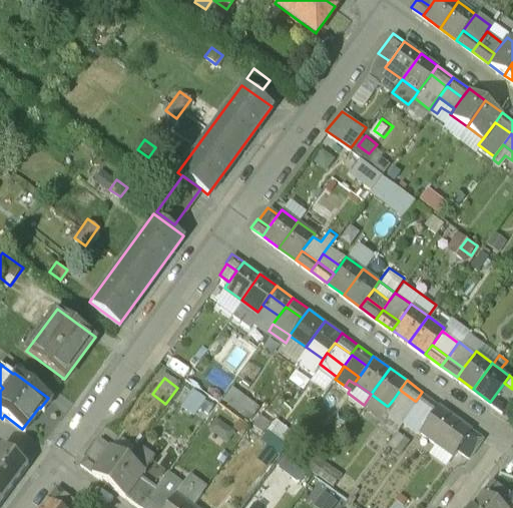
[(512,389),(504,383),(490,402),(502,410),(512,394),(512,389)]
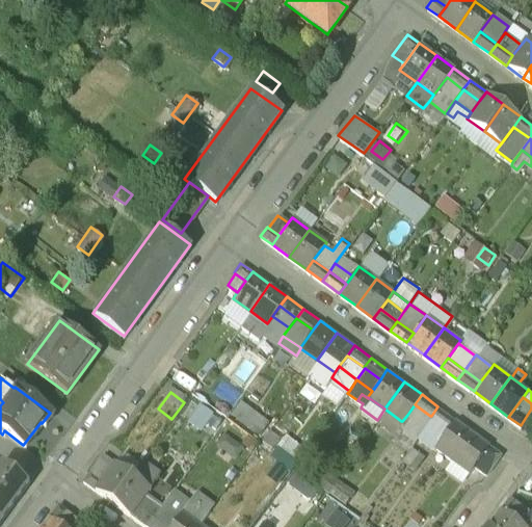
[(212,412),(200,403),(191,416),(204,424),(212,412)]
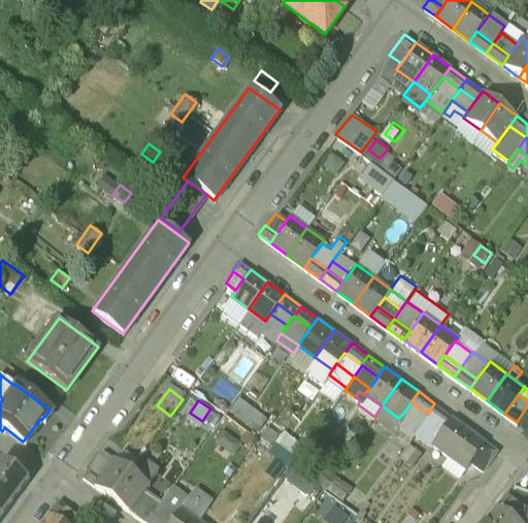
[(427,413),(411,401),(404,412),(420,423),(427,413)]
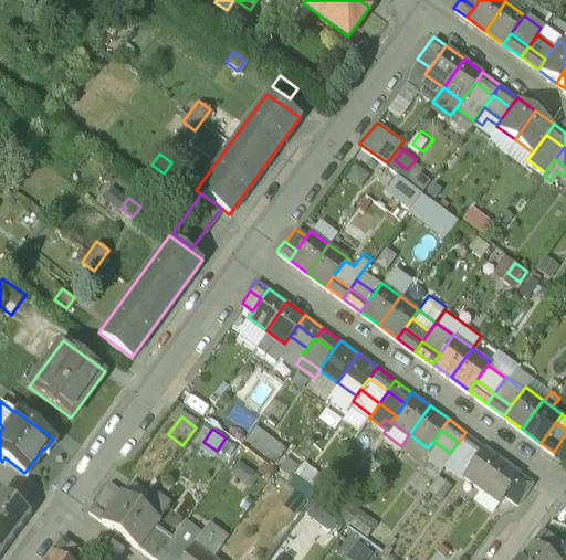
[(483,444),(465,432),(459,442),(475,455),(483,444)]
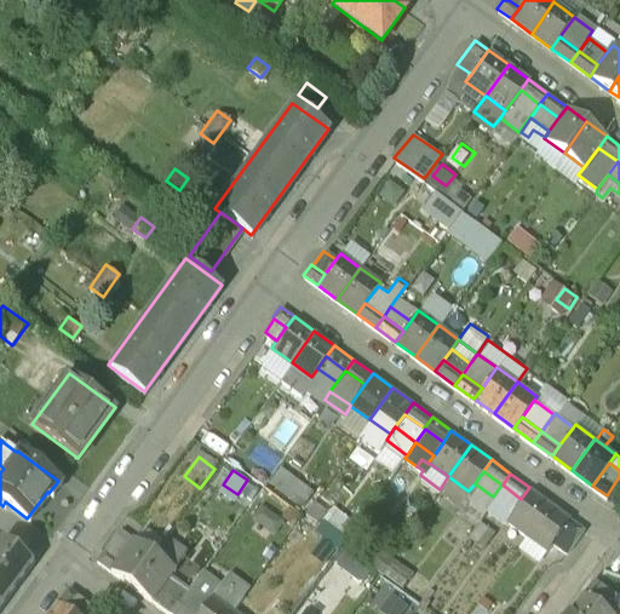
[(482,511),(463,498),(468,491),(448,476),(440,489),(440,491),(463,506),(460,510),(477,522),(480,518),(480,515),(482,511)]
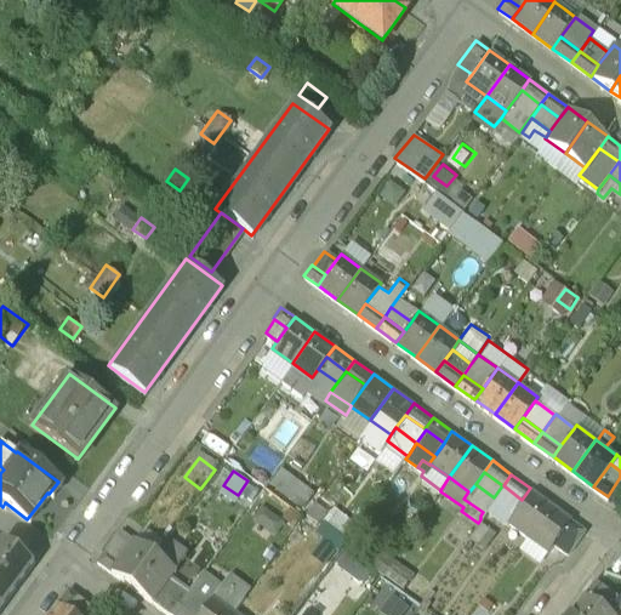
[(257,488),(248,482),(241,491),(251,497),(257,488)]
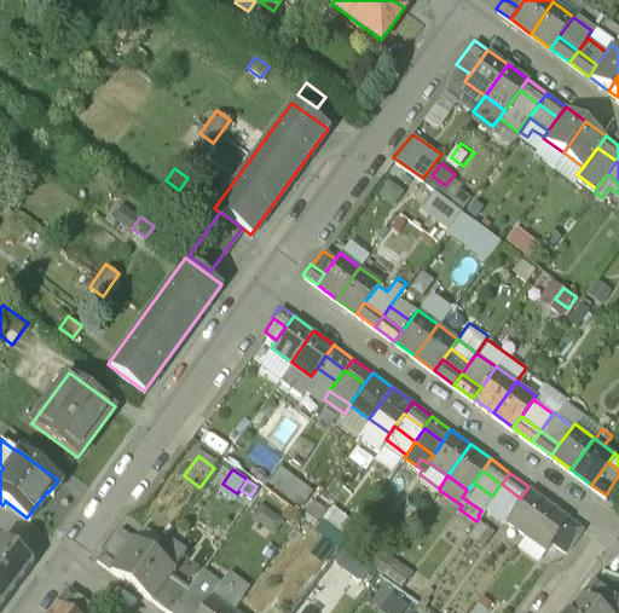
[(492,496),(474,483),(468,490),(467,490),(462,497),(481,510),(485,505),(486,507),(492,496)]
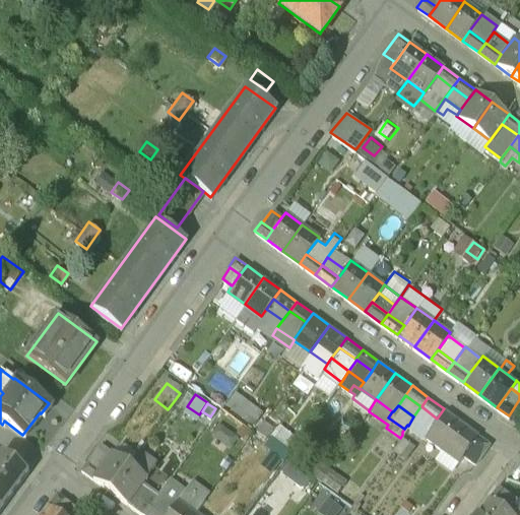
[(437,419),(421,406),(408,426),(425,437),(426,436),(425,436),(437,419)]
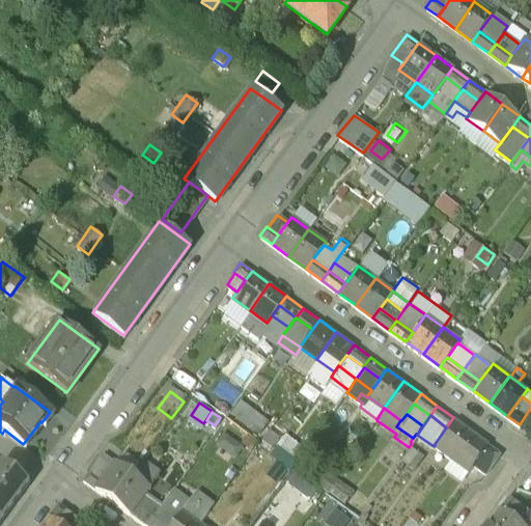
[(446,427),(434,445),(435,445),(451,457),(471,430),(453,417),(446,427)]
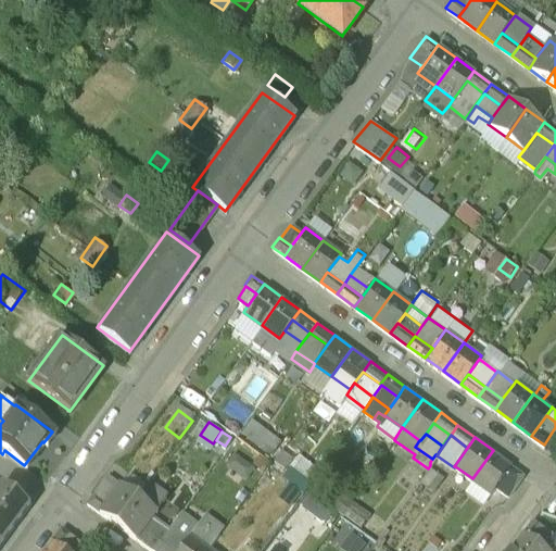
[(510,463),(493,450),(472,478),(490,492),(495,485),(510,463)]
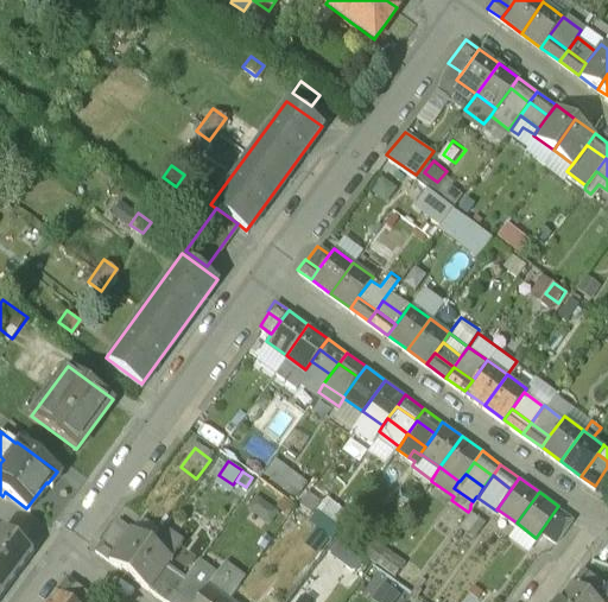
[(572,517),(558,506),(542,530),(556,539),(572,517)]
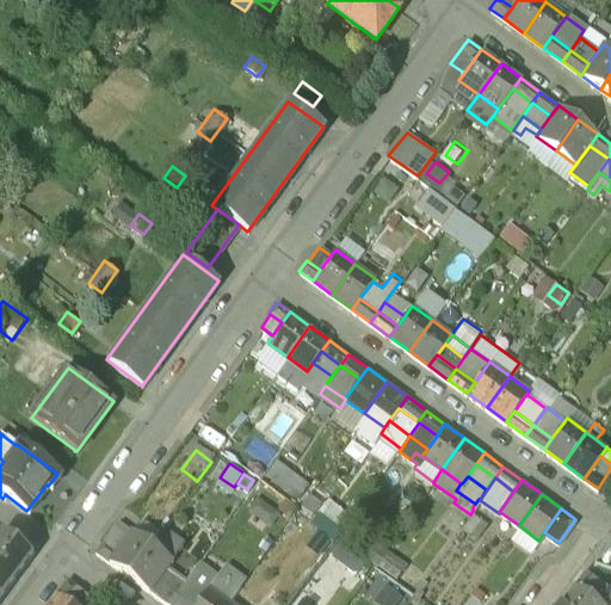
[(131,530),(118,520),(113,526),(127,536),(131,530)]
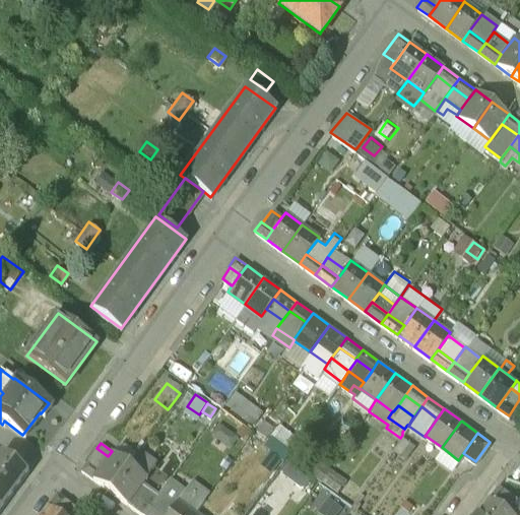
[(108,456),(96,448),(88,459),(100,467),(108,456)]
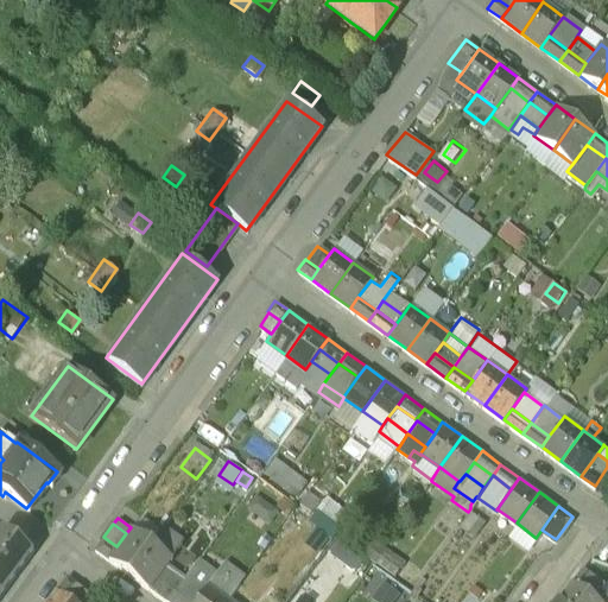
[(309,534),(296,525),(289,534),(302,544),(309,534)]
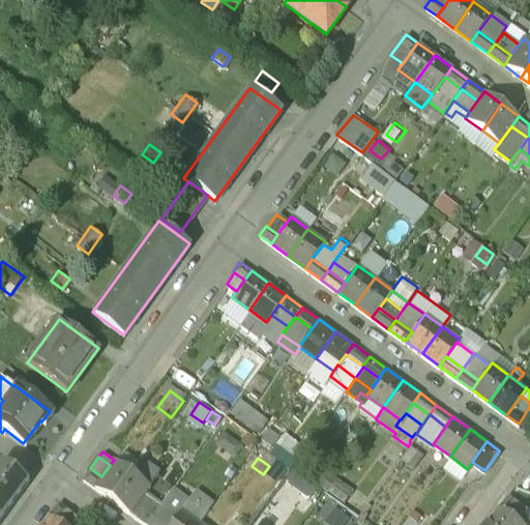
[(158,471),(141,459),(130,471),(131,472),(148,485),(158,471)]
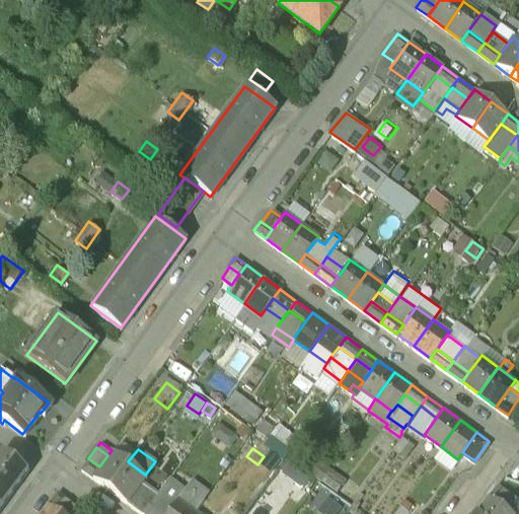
[(0,506),(25,470),(0,450),(0,506)]
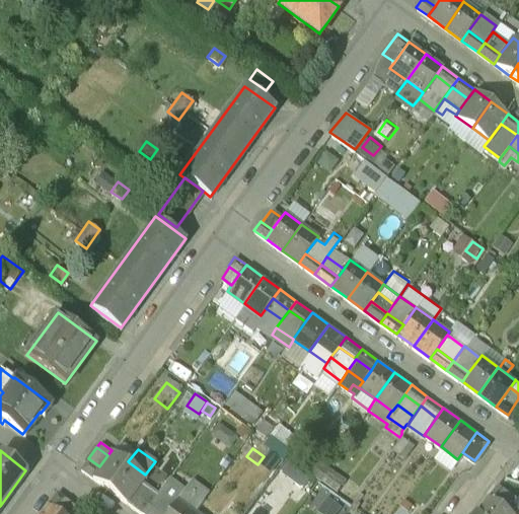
[(99,466),(92,476),(109,489),(129,462),(128,461),(112,450),(107,455),(99,466)]
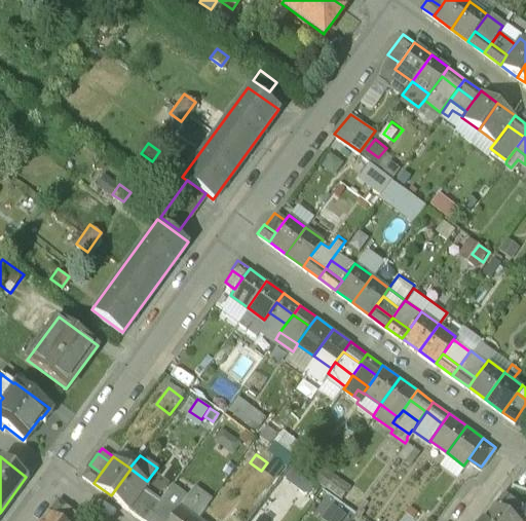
[(89,464),(88,464),(82,474),(94,483),(101,473),(89,464)]
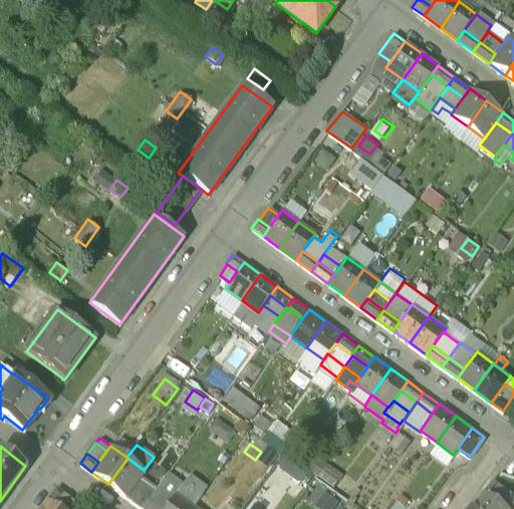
[(127,458),(108,484),(124,496),(132,487),(140,476),(144,470),(127,458)]
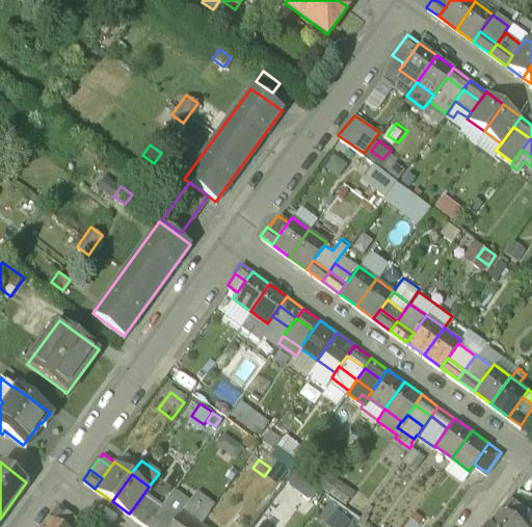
[(369,503),(337,479),(328,490),(361,514),(369,503)]
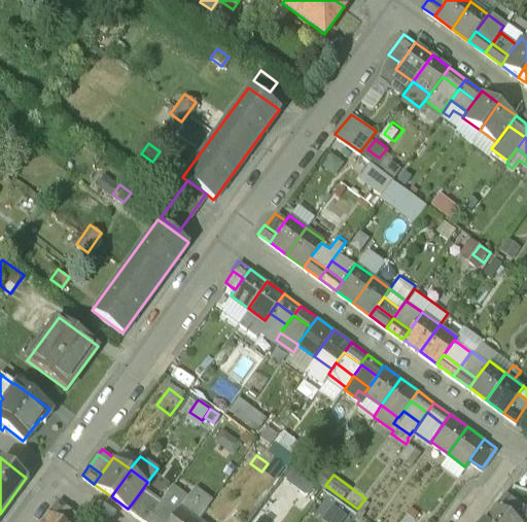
[(160,500),(143,488),(135,499),(151,511),(160,500)]
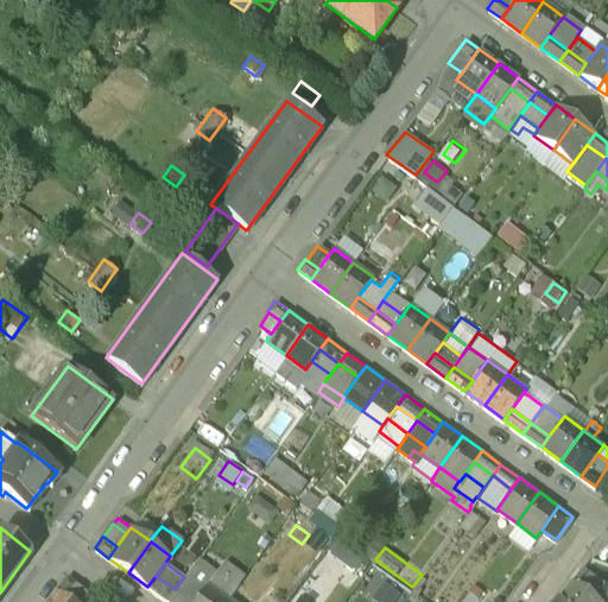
[(607,584),(582,565),(572,580),(597,599),(607,584)]
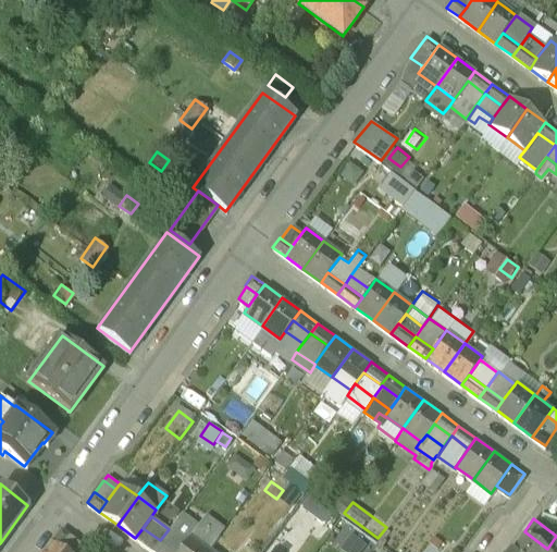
[(71,534),(61,527),(52,539),(69,551),(72,551),(79,541),(71,535),(71,534)]
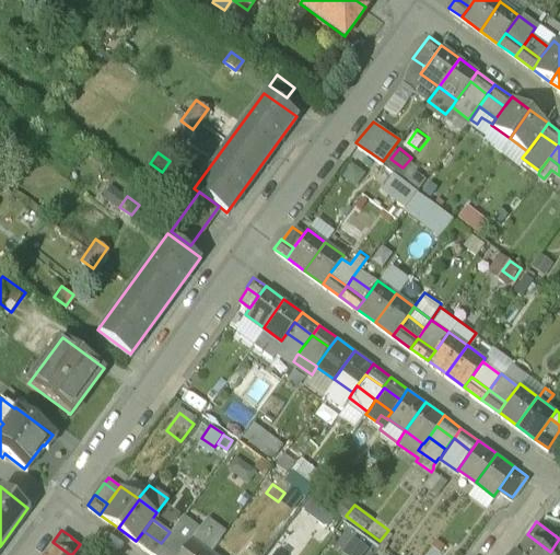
[(217,542),(199,530),(193,539),(209,551),(210,551),(217,542)]
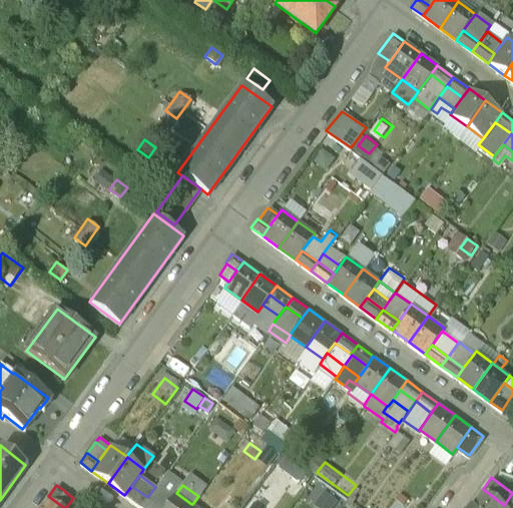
[(147,497),(131,486),(124,495),(140,506),(147,497)]
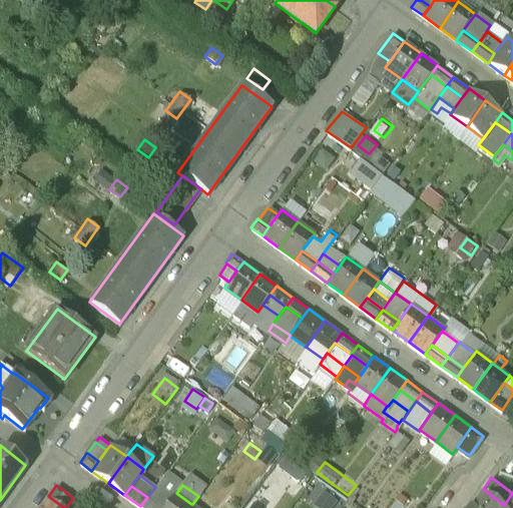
[(163,507),(171,497),(155,486),(155,487),(147,497),(161,507),(163,507)]
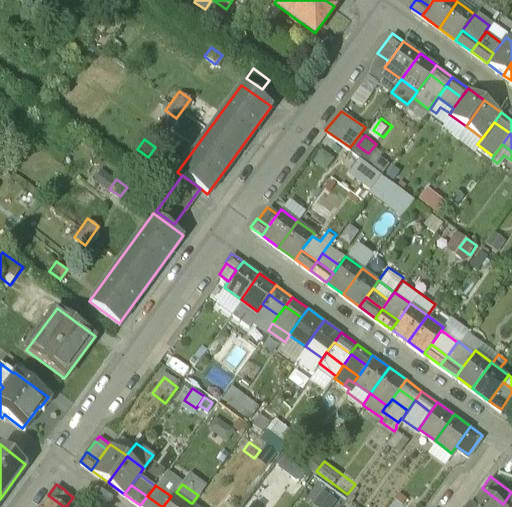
[(482,488),(470,504),(469,503),(469,504),(473,506),(507,506),(508,506),(503,504),(482,488)]
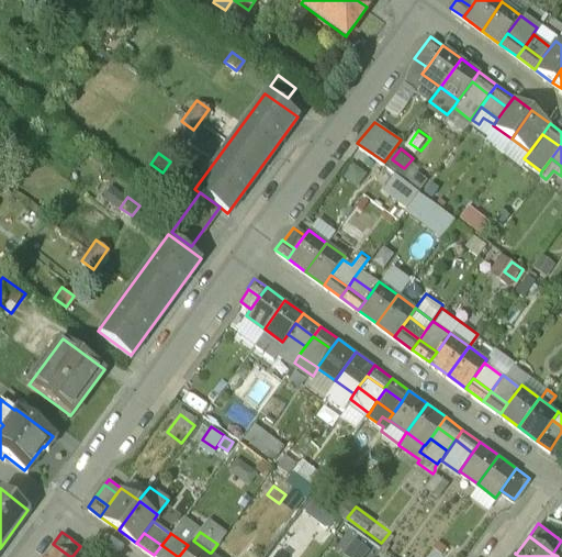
[(193,541),(192,539),(188,545),(179,556),(206,556),(210,553),(193,541)]
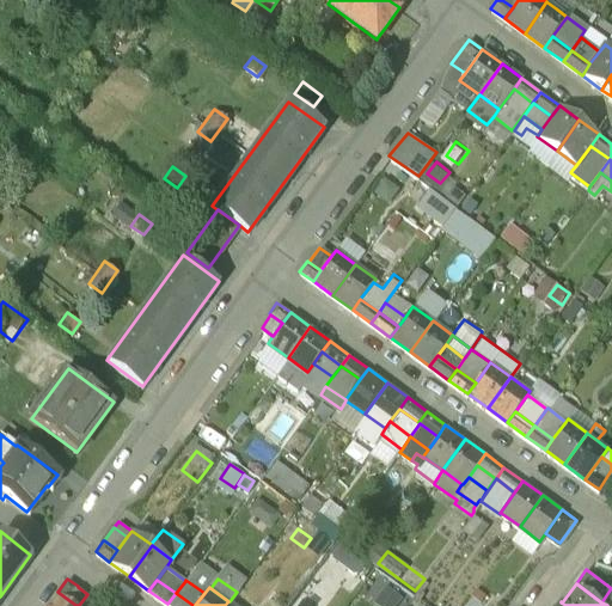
[(611,605),(611,588),(601,603),(607,605),(606,605),(611,605)]
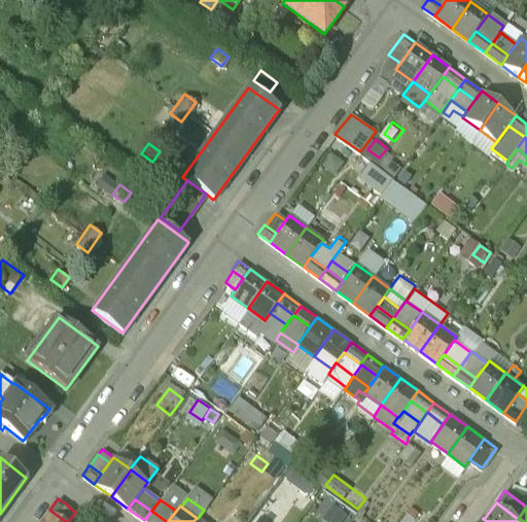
[(65,521),(49,510),(39,521),(65,521)]
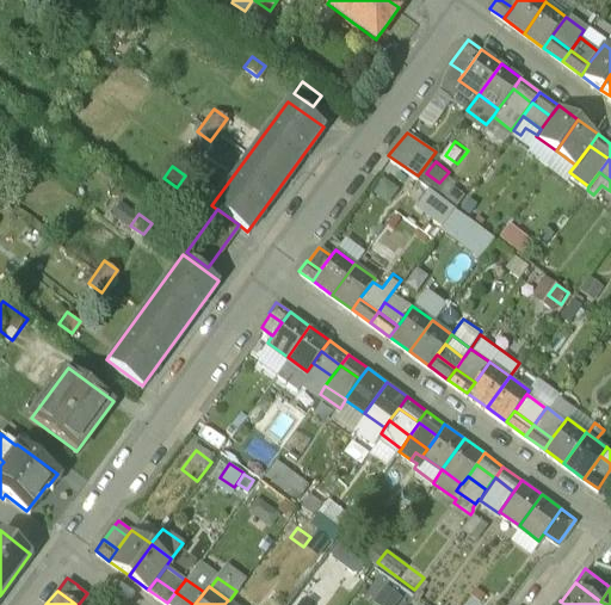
[(192,604),(176,592),(167,603),(170,604),(192,604)]
